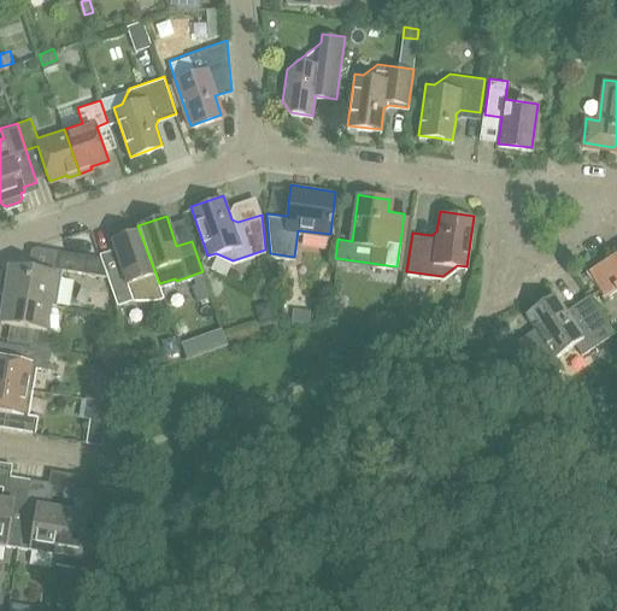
[(112,239),(115,247),(122,270),(107,275),(117,304),(133,298),(159,298),(163,297),(159,283),(153,268),(139,229),(112,239)]
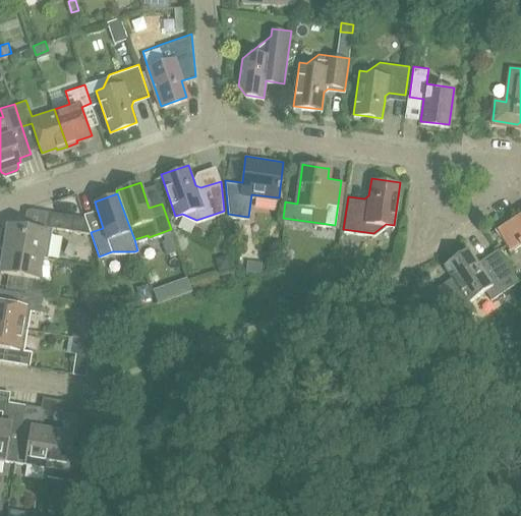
[(46,225),(52,226),(90,232),(84,216),(48,210),(46,225)]
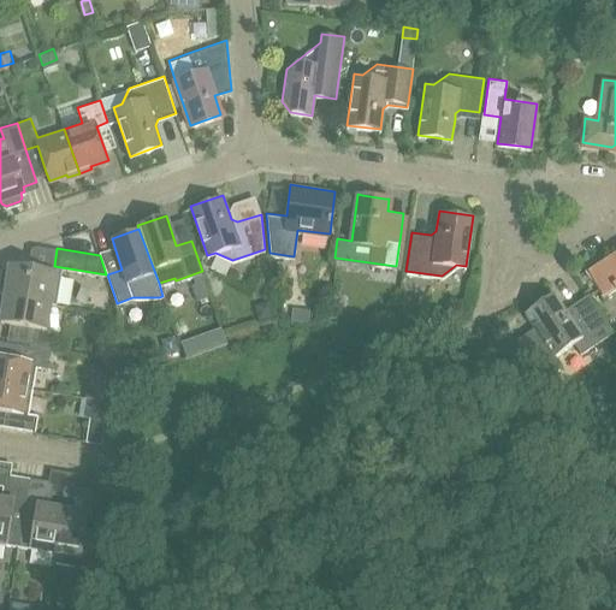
[(615,249),(587,270),(604,295),(615,285),(615,249)]
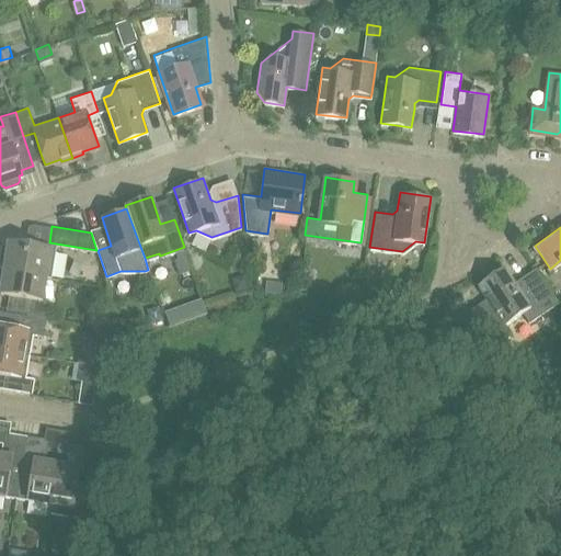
[(245,233),(235,234),(236,248),(247,247),(245,233)]
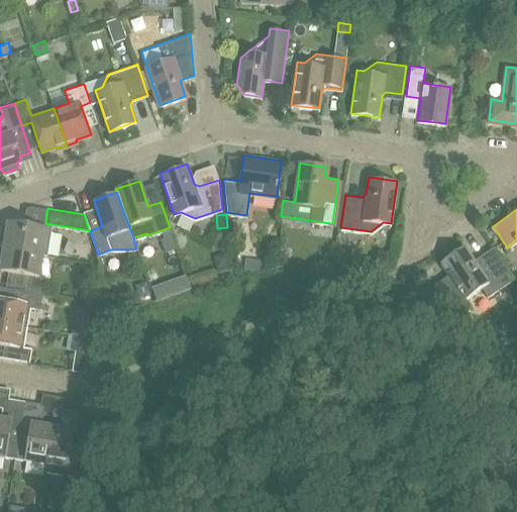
[(239,218),(231,217),(230,229),(238,230),(239,218)]
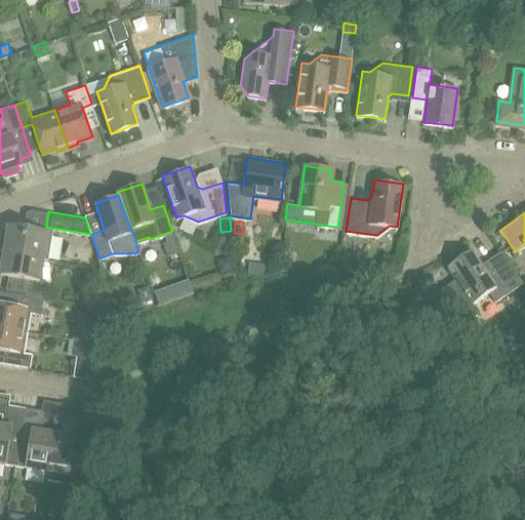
[(48,258),(52,232),(7,225),(3,251),(42,257),(48,258)]
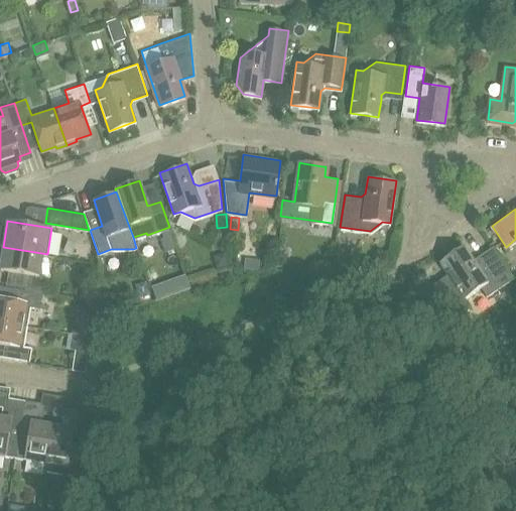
[(470,306),(464,297),(480,286),(486,295),(513,277),(494,248),(474,261),(463,245),(439,261),(448,275),(431,287),(452,317),(470,306)]
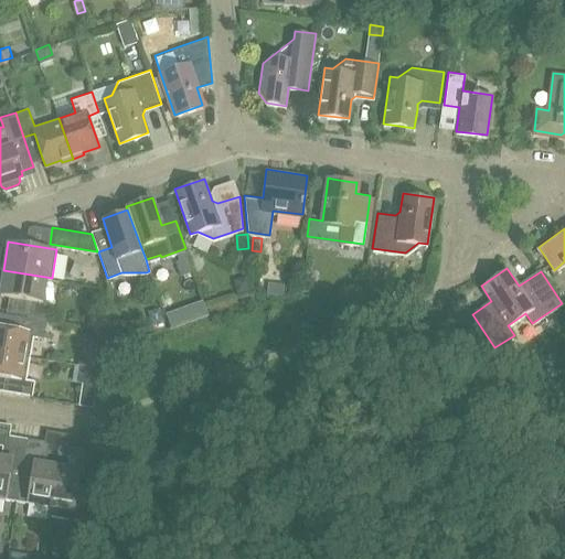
[(42,299),(45,277),(3,270),(0,291),(0,293),(29,298),(27,313),(46,316),(49,300),(42,299)]
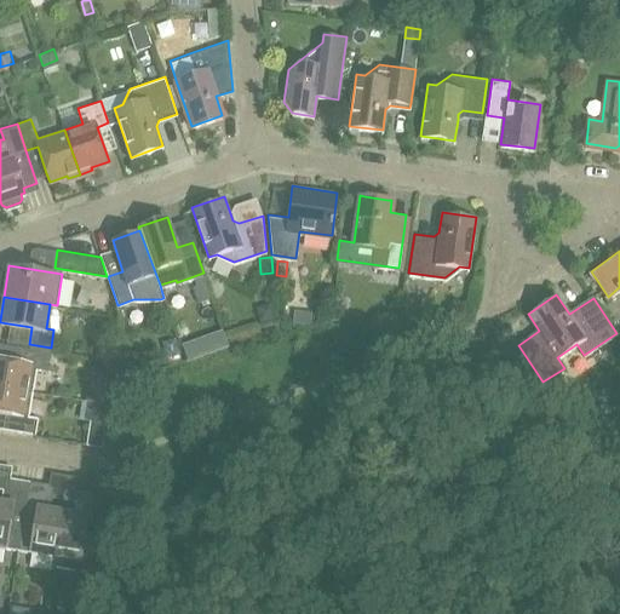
[(274,302),(257,305),(260,319),(277,315),(274,302)]
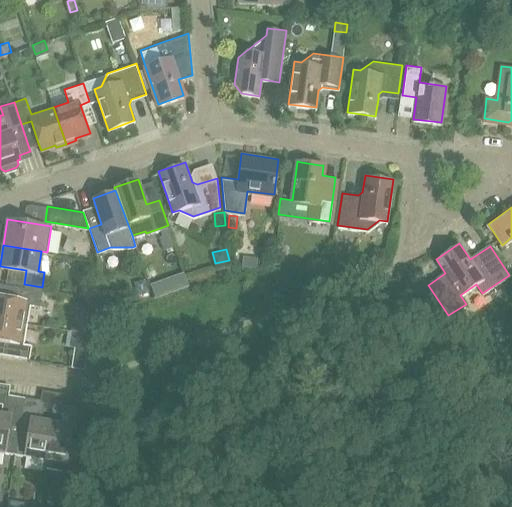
[(182,270),(149,281),(153,296),(187,284),(185,278),(182,270)]
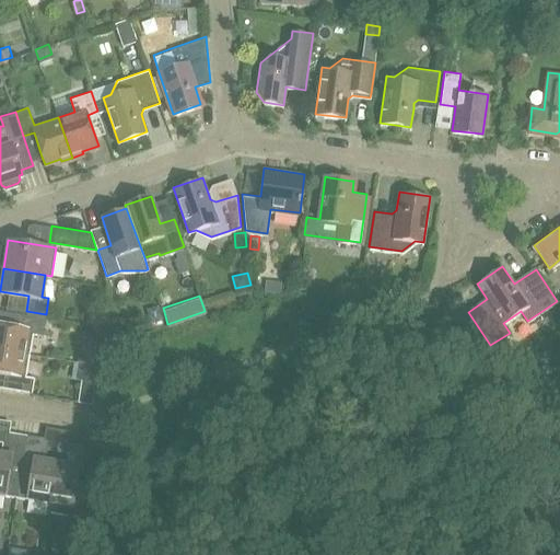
[(159,303),(146,309),(150,320),(163,315),(159,303)]
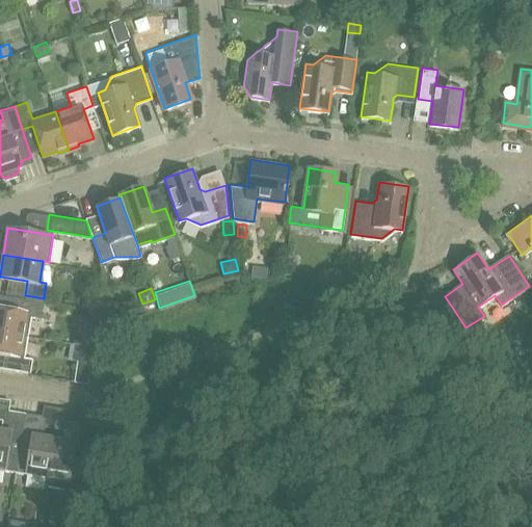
[(0,298),(0,328),(27,334),(30,314),(38,316),(42,299),(28,297),(1,293),(0,298)]
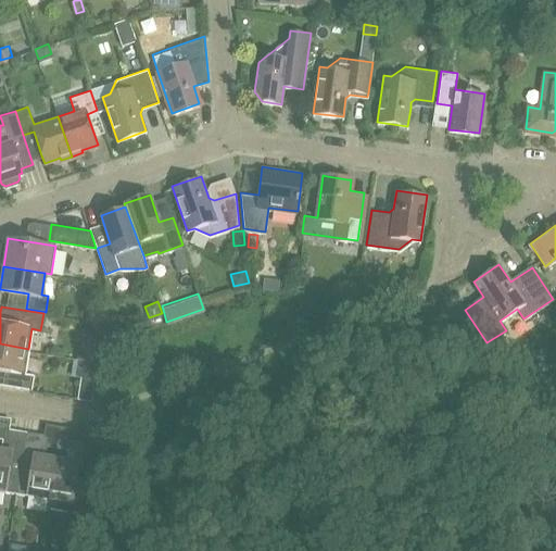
[(84,332),(100,335),(102,322),(86,318),(84,332)]
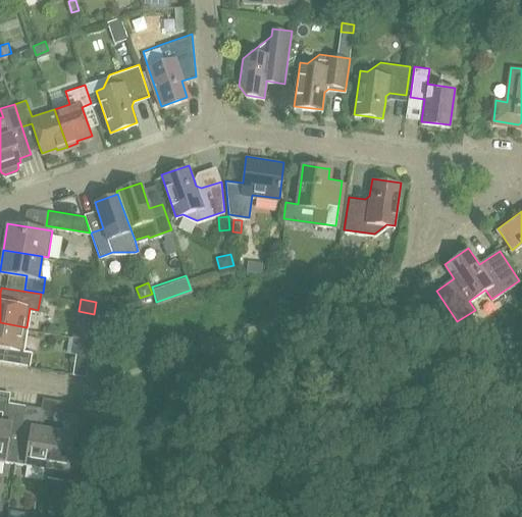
[(23,349),(27,327),(0,322),(0,359),(16,362),(30,364),(32,351),(23,349)]
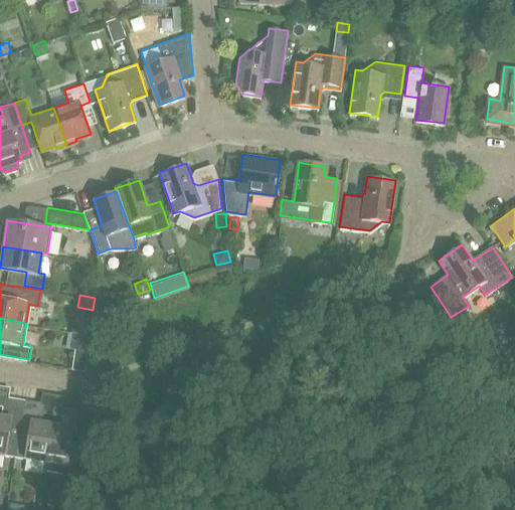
[(84,369),(90,334),(77,332),(71,367),(84,369)]
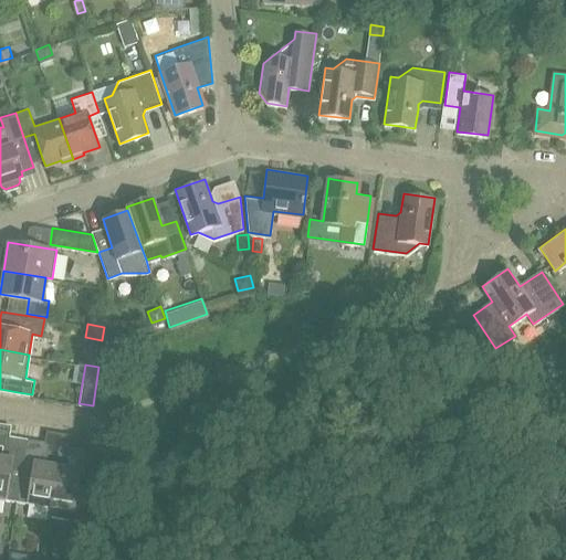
[(6,456),(1,455),(0,455),(0,496),(6,498),(17,499),(27,437),(9,434),(6,456)]
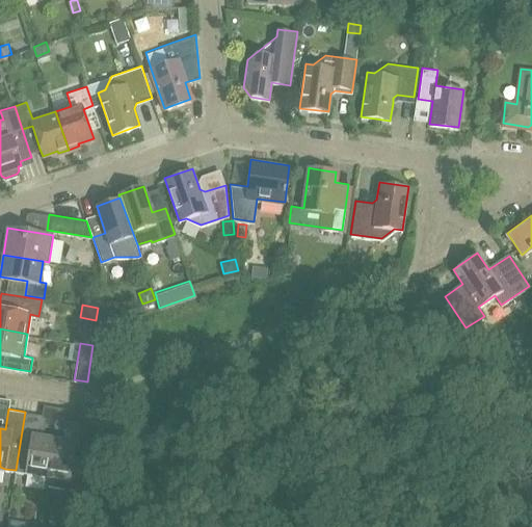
[(26,472),(47,475),(53,438),(44,436),(38,435),(42,414),(25,412),(16,470),(26,472)]
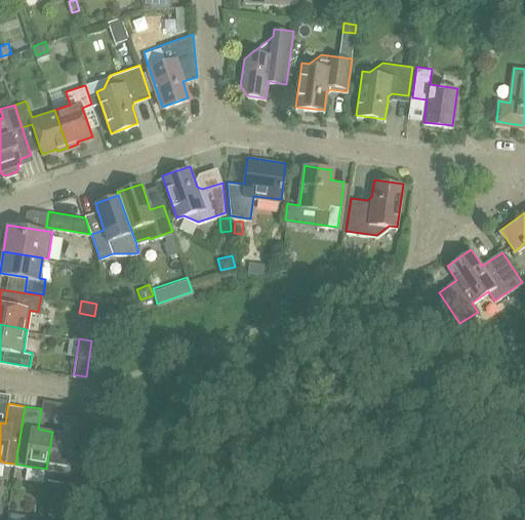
[(62,433),(52,432),(46,469),(45,477),(78,483),(80,472),(89,416),(71,413),(68,434),(62,433)]
